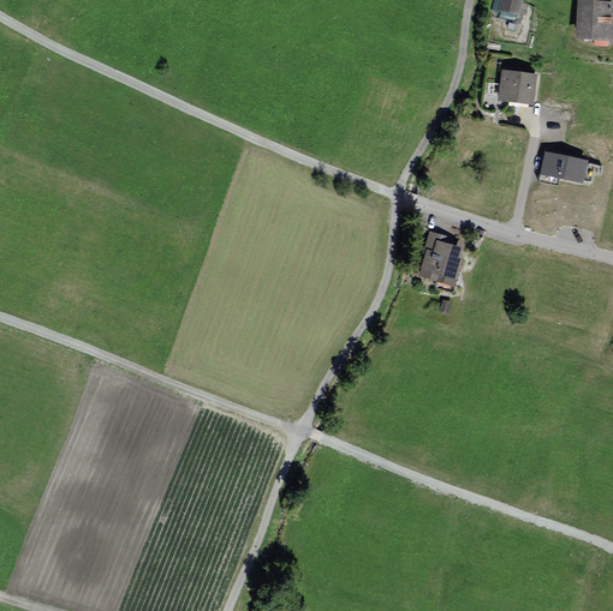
[(500,0),(499,10),(518,12),(521,0),(500,0)]
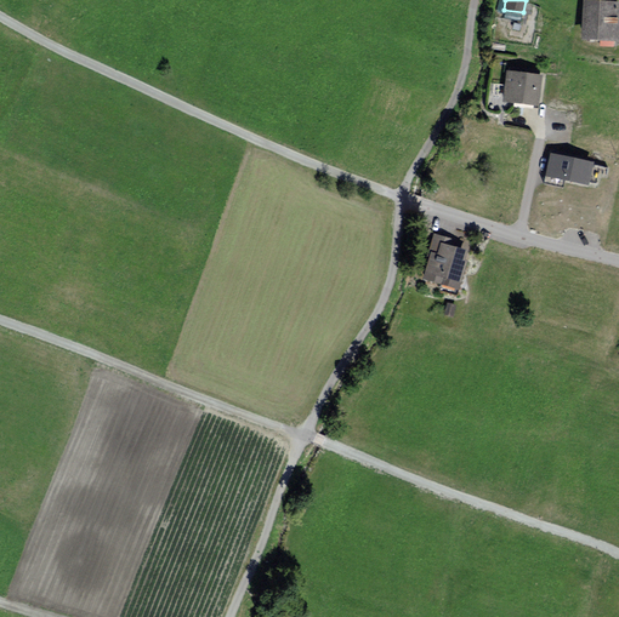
[(618,17),(618,0),(584,0),(583,40),(618,41),(618,17)]
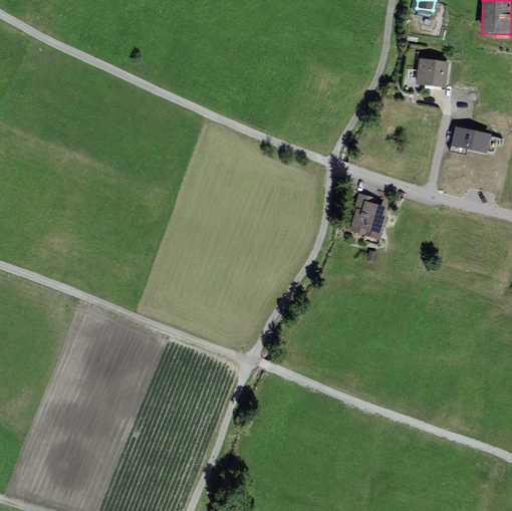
[(419,57),(416,82),(445,87),(449,62),(419,57)]
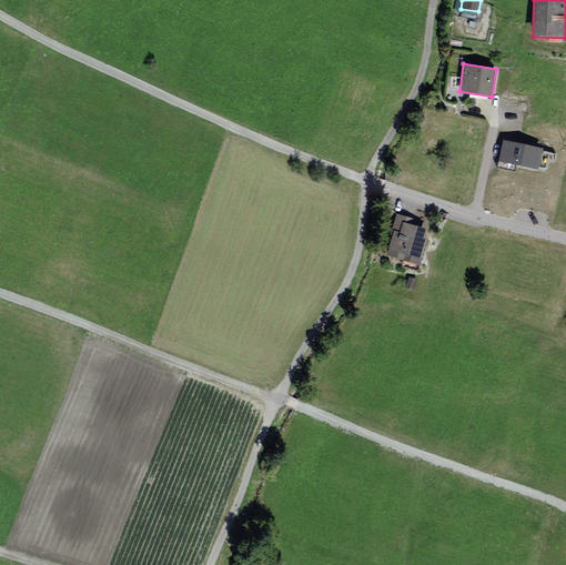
[(544,148),(503,139),(497,163),(538,172),(544,148)]
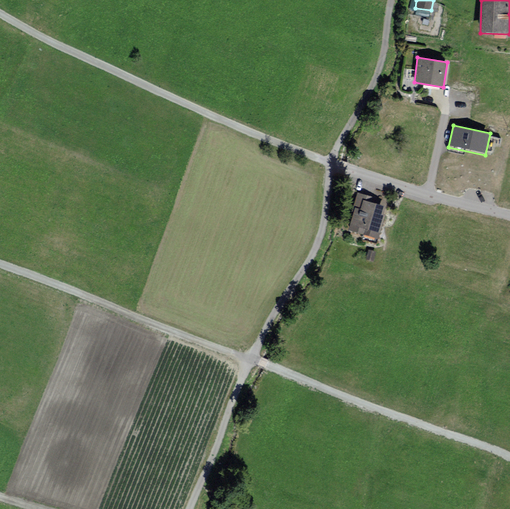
[(377,197),(356,192),(351,212),(353,213),(348,230),(364,235),(363,240),(375,243),(376,238),(380,239),(388,197),(378,194),(377,197)]
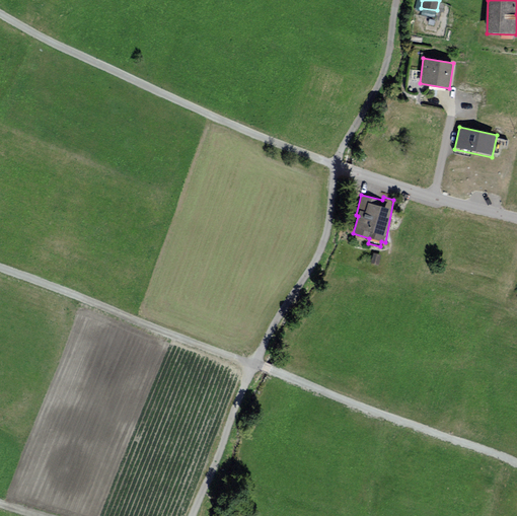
[(379,265),(381,254),(372,252),(370,263),(379,265)]
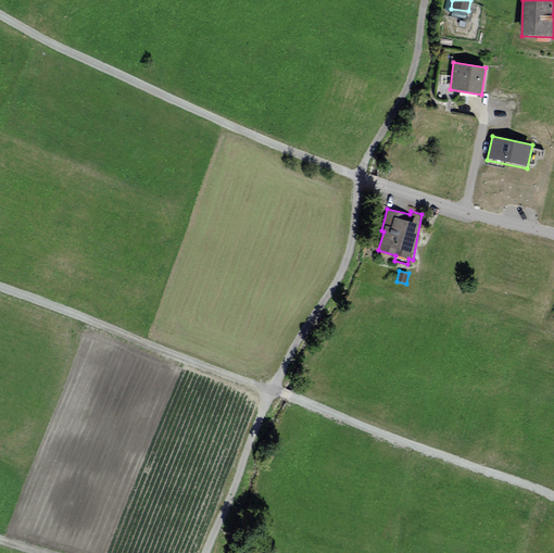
All buildings are outlined.
